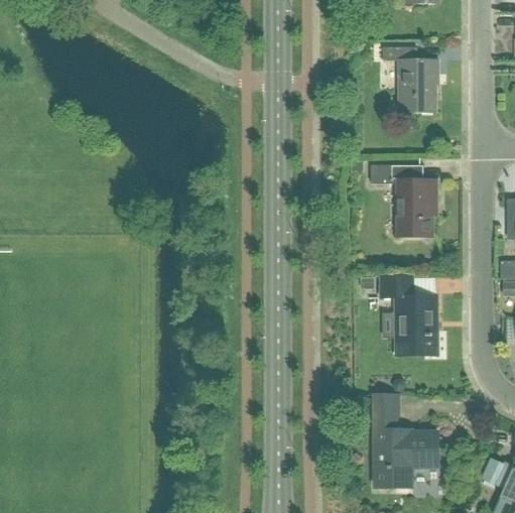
[(416,46),(382,46),(382,60),(398,60),(399,113),(435,113),(435,75),(438,75),(438,59),(416,59),(416,46)]
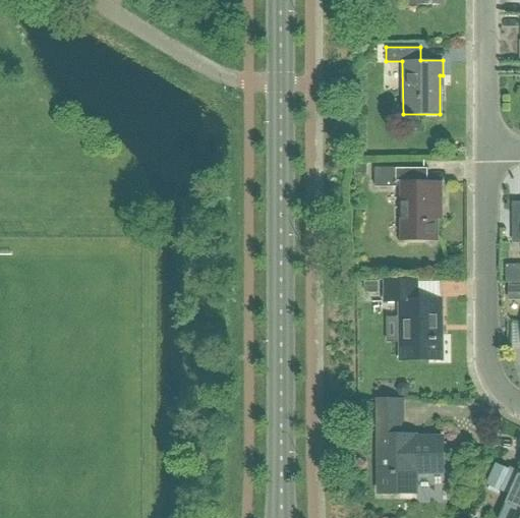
[(428,166),(394,166),(394,185),(401,185),(401,239),(423,239),(423,237),(437,237),(437,206),(441,206),(441,181),(424,182),(424,168),(428,168),(428,166)]
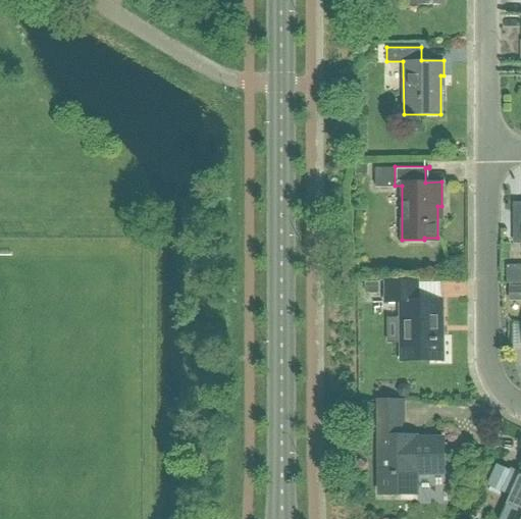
[(443,299),(418,299),(418,279),(384,280),(385,301),(400,301),(400,316),(407,316),(407,341),(400,341),(400,360),(443,359),(443,299)]
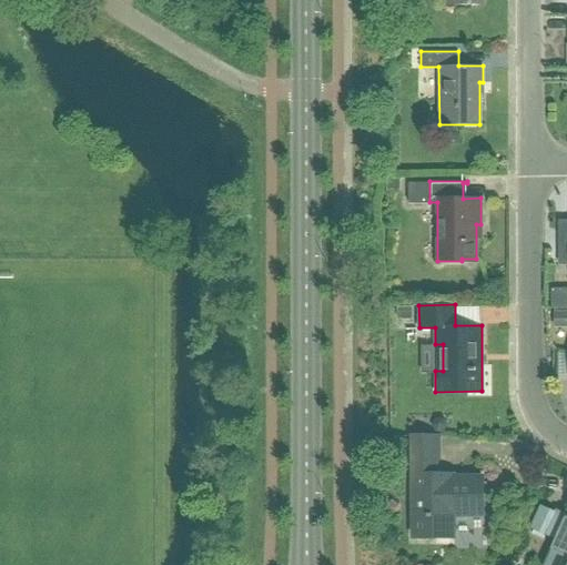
[(566,324),(566,309),(553,309),(553,324),(566,324)]
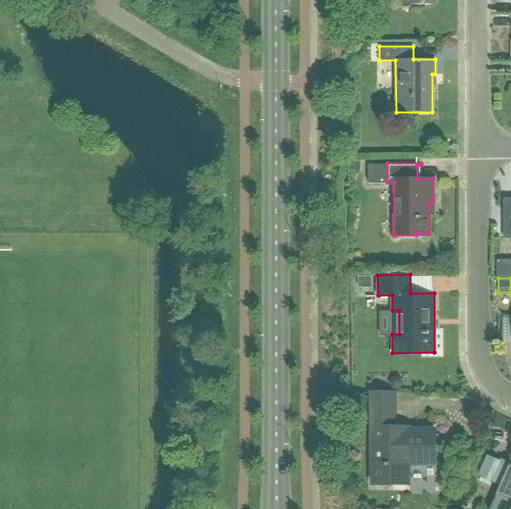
[(371,414),(395,414),(395,391),(371,391),(371,414)]
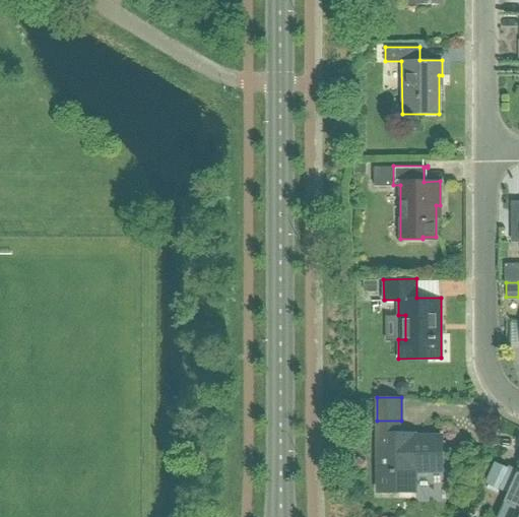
[(401,436),(401,434),(377,434),(378,491),(415,490),(415,470),(442,470),(442,435),(401,436)]
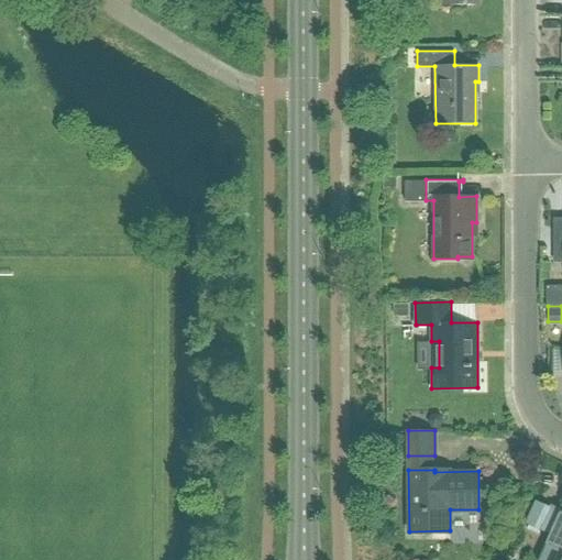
[(549,559),(561,559),(561,509),(549,504),(538,528),(550,533),(540,556),(549,559)]
